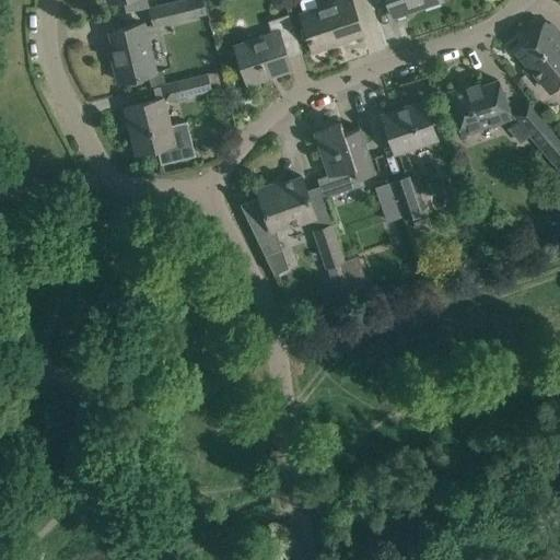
[(107,0),(108,2),(117,0),(123,0),(126,12),(148,7),(146,0),(107,0)]
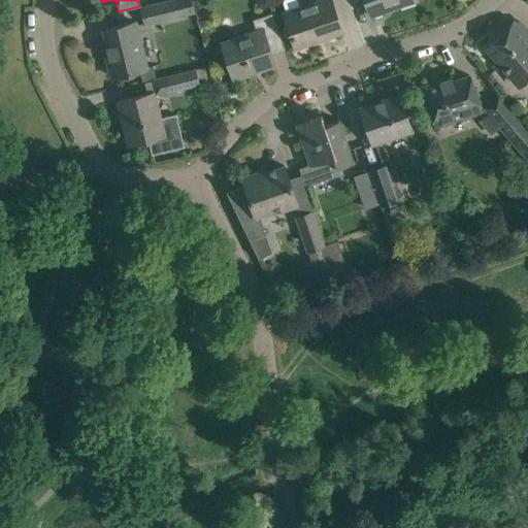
[(168,0),(140,7),(144,23),(180,14),(176,0),(168,0)]
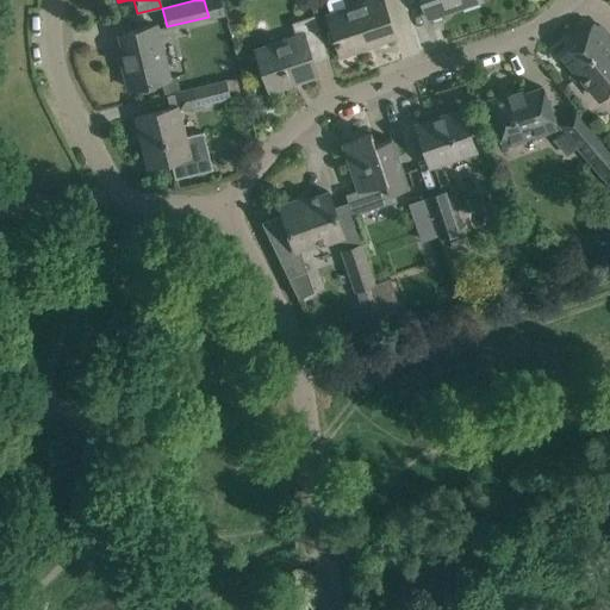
[(369,0),(328,14),(334,32),(341,55),(396,37),(383,0),(369,0)]
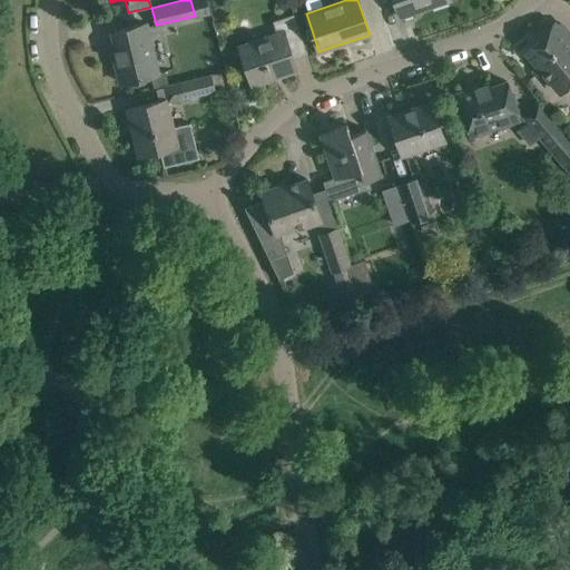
[(449,0),(393,0),(400,17),(449,0)]
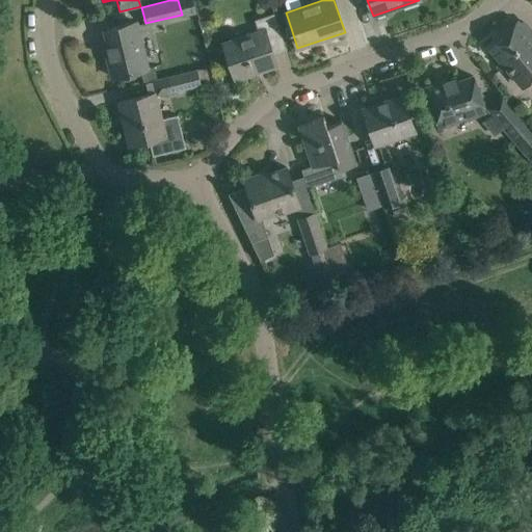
[(222,43),(229,59),(235,79),(276,64),(266,33),(280,29),(273,11),(254,19),(258,31),(222,43)]
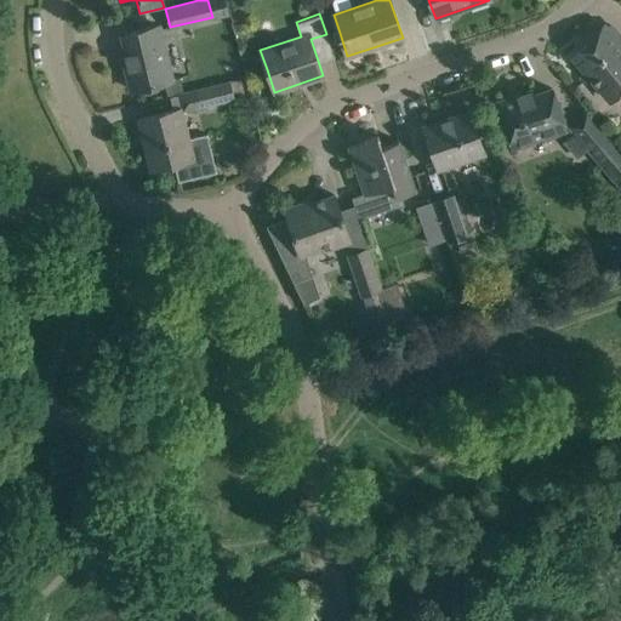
[(620,91),(620,38),(620,36),(616,40),(604,24),(587,39),(590,41),(573,56),(610,101),(620,91)]
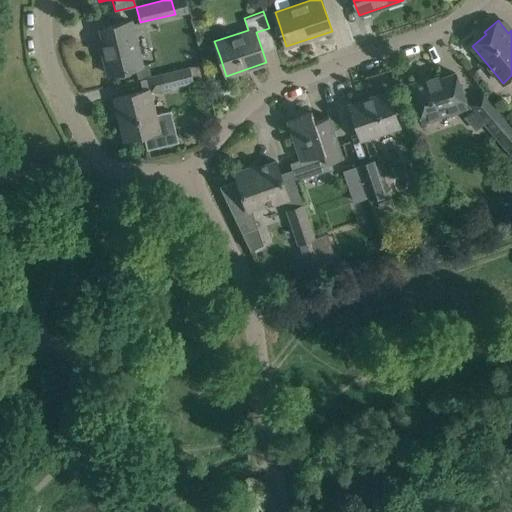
[(130,21),(120,23),(101,28),(107,56),(104,56),(108,74),(141,66),(130,21)]
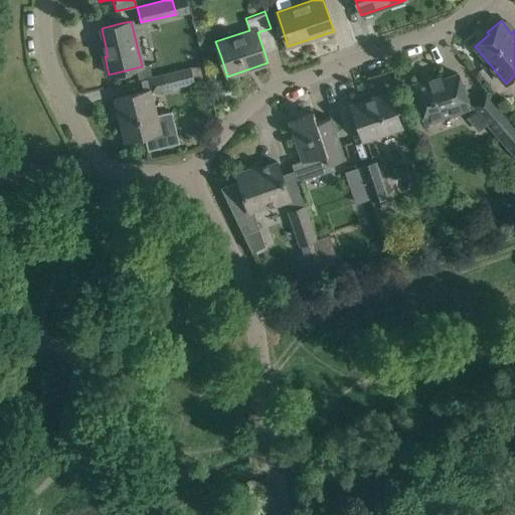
[(163,74),(166,88),(194,80),(191,68),(163,74)]
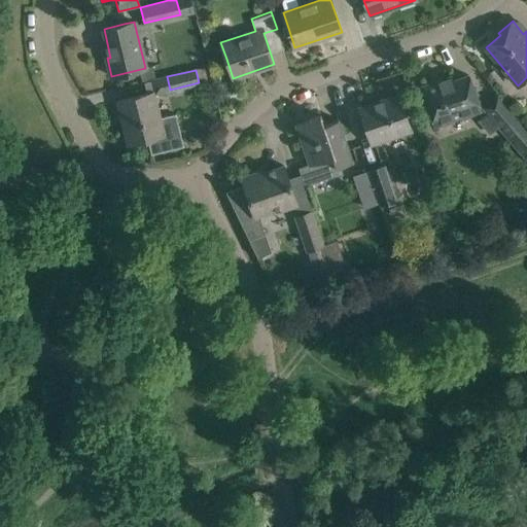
[(422,86),(428,106),(435,126),(481,110),(468,75),(453,80),(451,76),(422,86)]
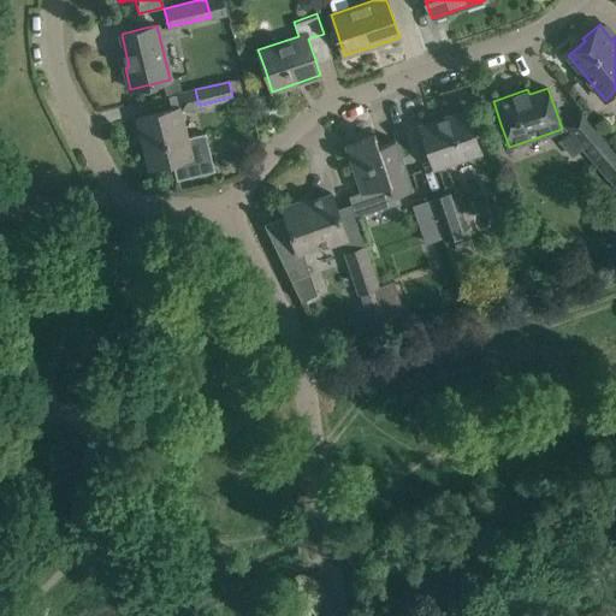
[(187,137),(179,107),(137,117),(149,169),(173,163),(177,179),(214,170),(205,132),(187,137)]
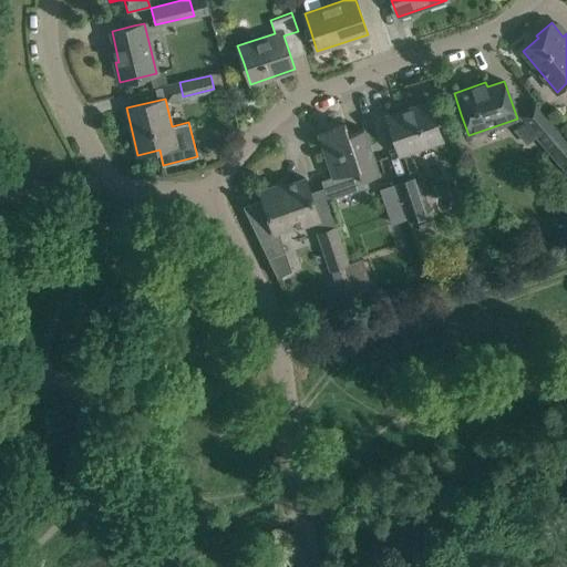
[(387,116),(394,137),(400,154),(442,141),(429,102),(387,116)]
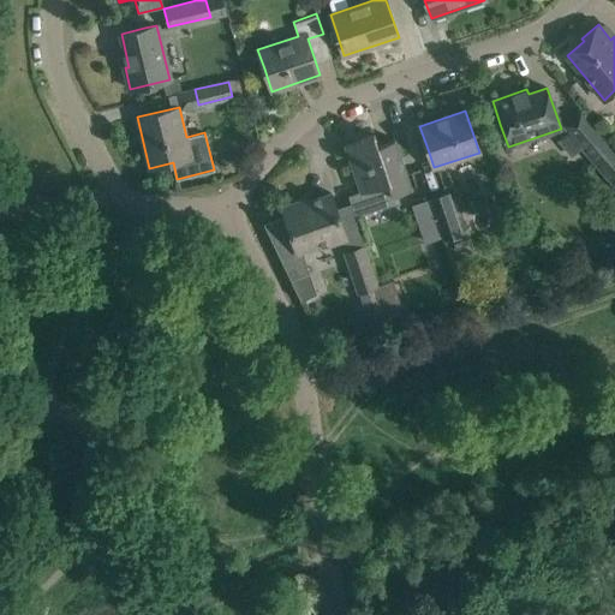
[(566,126),(614,183),(614,181),(614,150),(581,112),(566,126)]
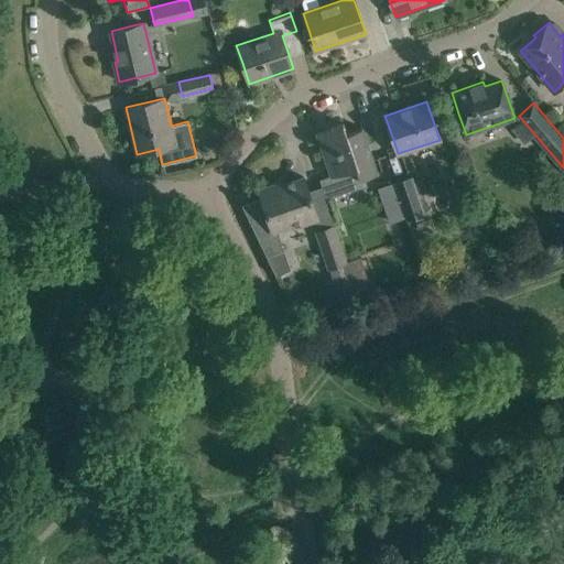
[(343,122),(316,131),(323,152),(331,175),(321,179),(323,185),(323,187),(325,193),(327,198),(362,186),(360,180),(378,174),(369,150),(361,129),(347,133),(343,122)]
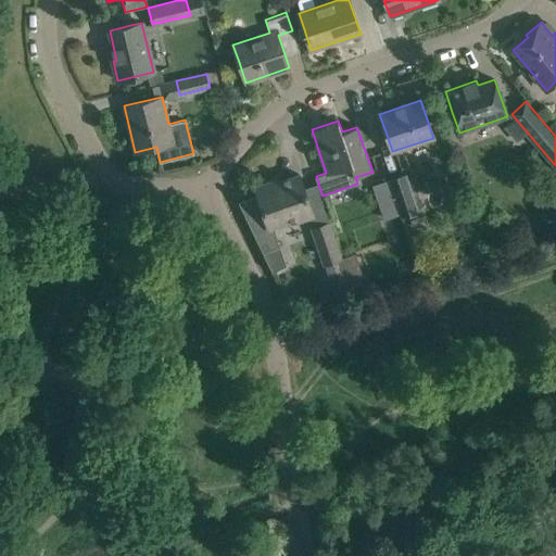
[(419,209),(406,173),(391,178),(403,214),(419,209)]
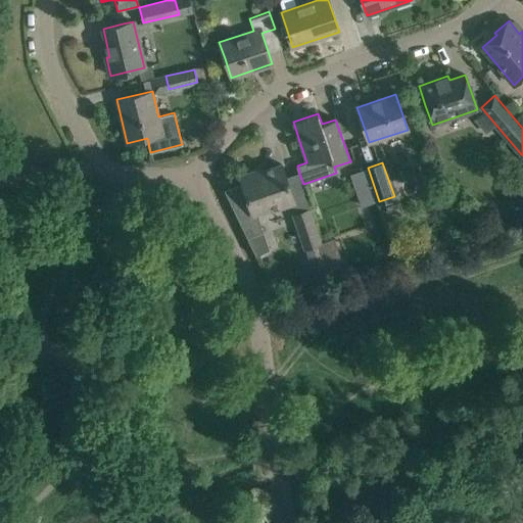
[(226,193),(255,255),(270,249),(257,212),(270,208),(271,210),(294,202),(281,164),(262,171),(260,169),(240,176),(244,190),(229,196),(227,193),(226,193)]
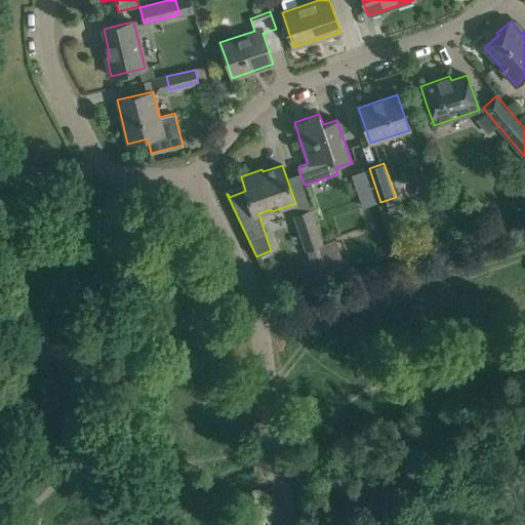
[(468,197),(453,207),(468,226),(482,215),(468,197)]
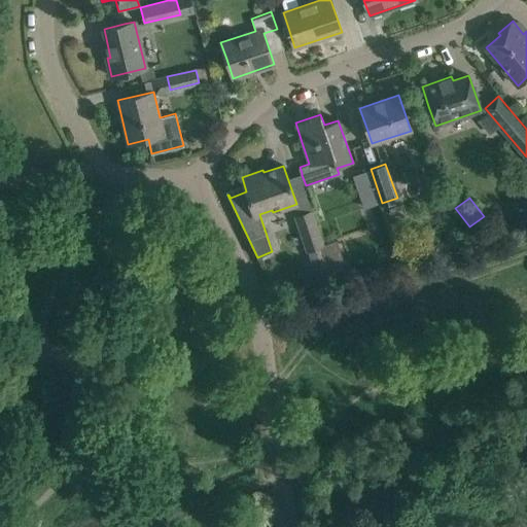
[(330,266),(323,244),(318,230),(312,210),(295,215),(317,277),(331,272),(330,266)]
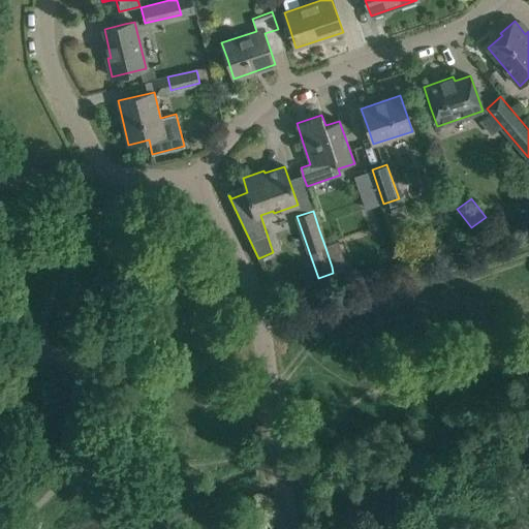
[(408,224),(395,229),(404,256),(422,250),(415,234),(412,235),(408,224)]
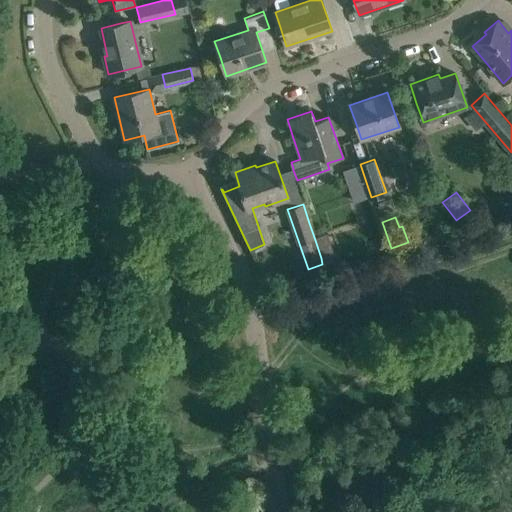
[(314,237),(321,258),(334,254),(327,232),(314,237)]
